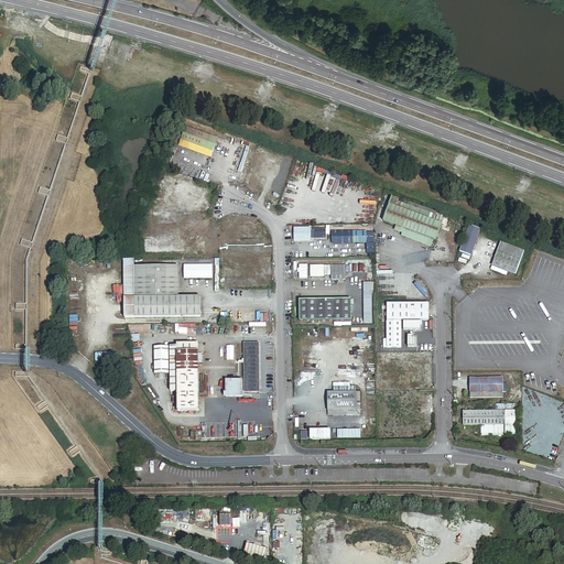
[(213,152),(180,140),(177,147),(210,158),(213,152)]
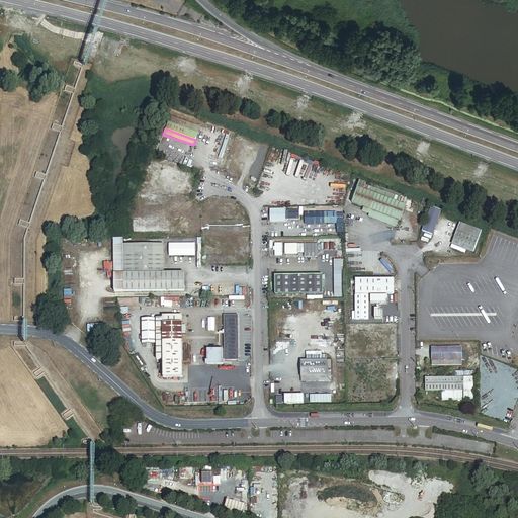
[(228,138),(211,133),(206,148),(223,153),(228,138)]
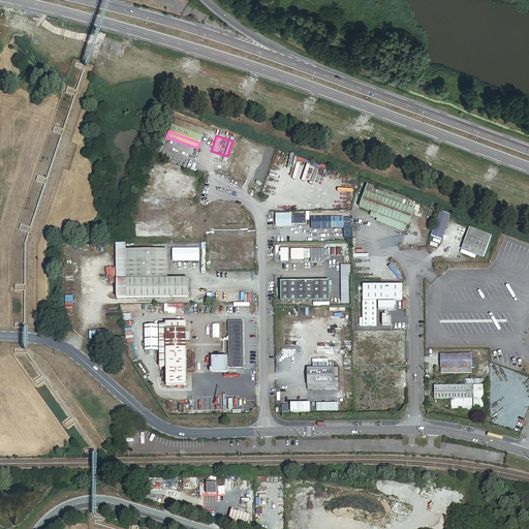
[(225,157),(215,153),(212,161),(222,165),(225,157)]
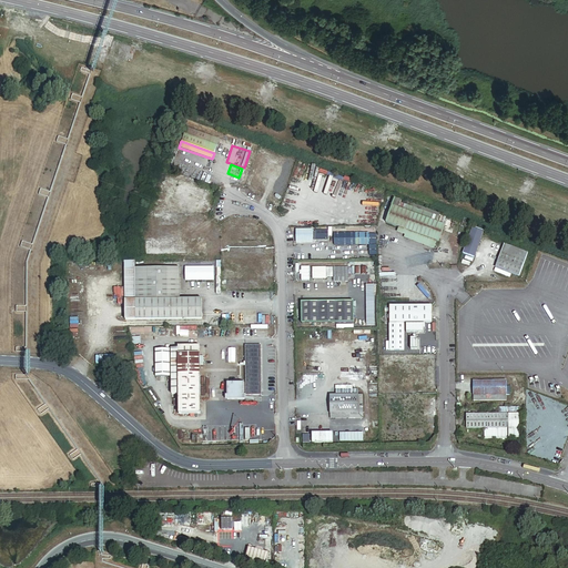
[(196,181),(182,175),(174,199),(189,203),(191,196),(200,200),(203,189),(195,186),(196,181)]
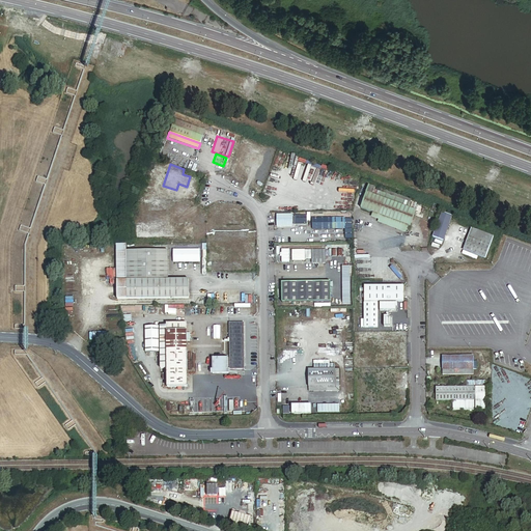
[(412,199),(374,186),(371,195),(365,192),(359,208),(372,213),(370,217),(379,220),(378,223),(404,232),(408,225),(409,226),(415,210),(409,207),(412,199)]
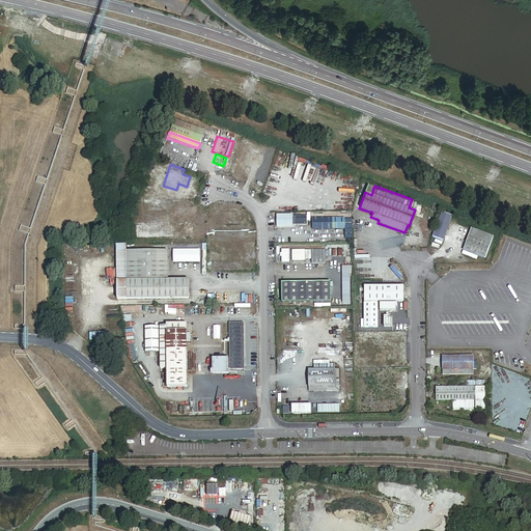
[(452,216),(441,212),(431,238),(443,241),(452,216)]
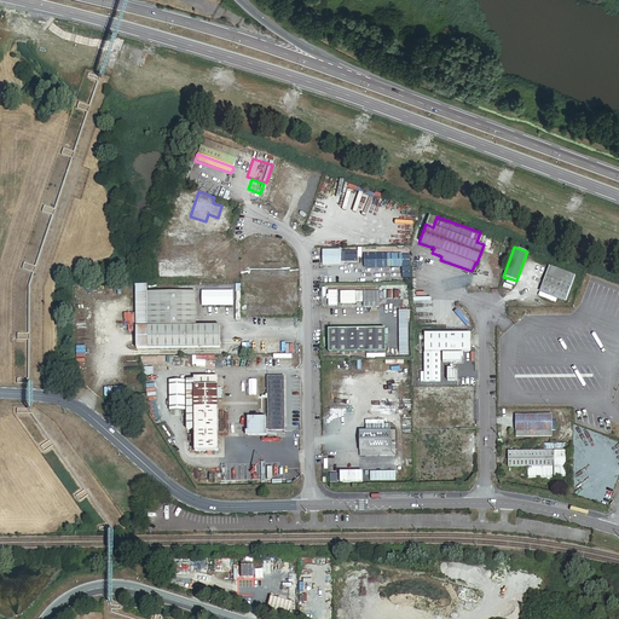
[(341,250),(322,250),(322,264),(341,264),(341,260),(354,260),(354,254),(341,254),(341,250)]
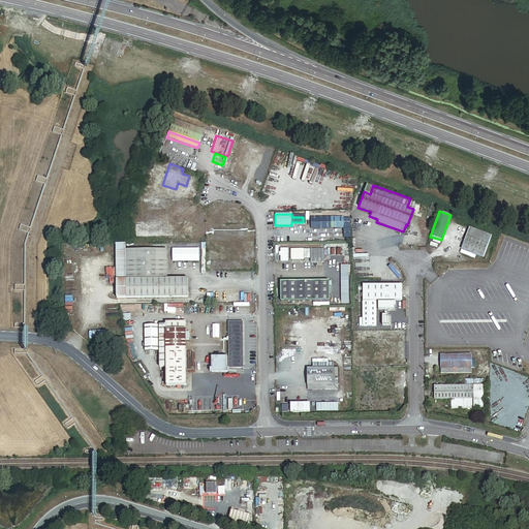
[(342,217),(310,217),(310,227),(342,228),(342,217)]
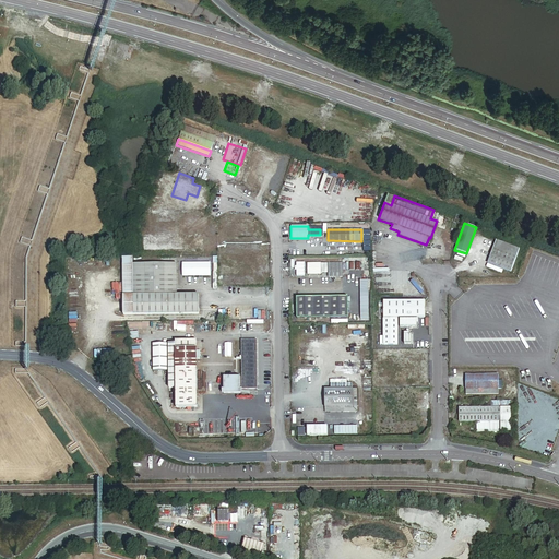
[(183,236),(142,237),(143,251),(183,250),(183,236)]
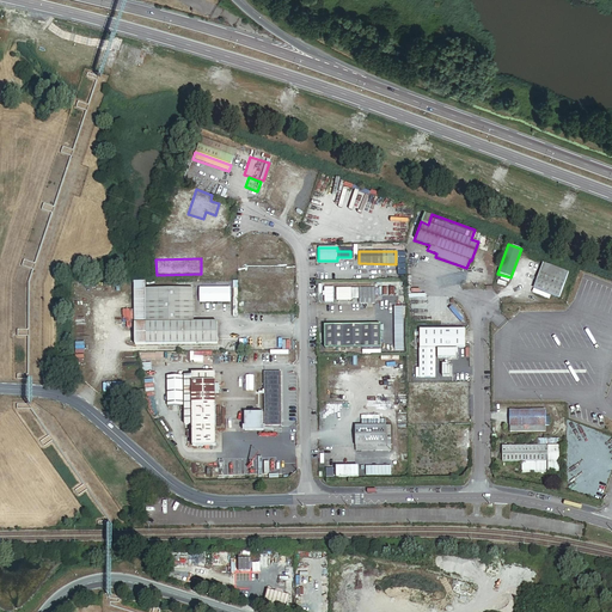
[(221,258),(203,258),(203,273),(221,271),(221,258)]
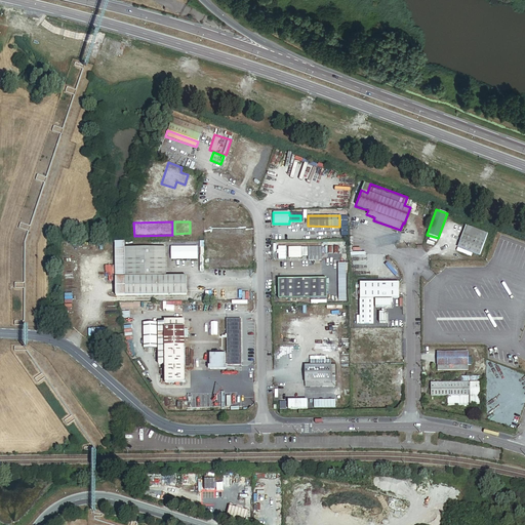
[(487,233),(466,225),(457,246),(480,254),(487,233)]
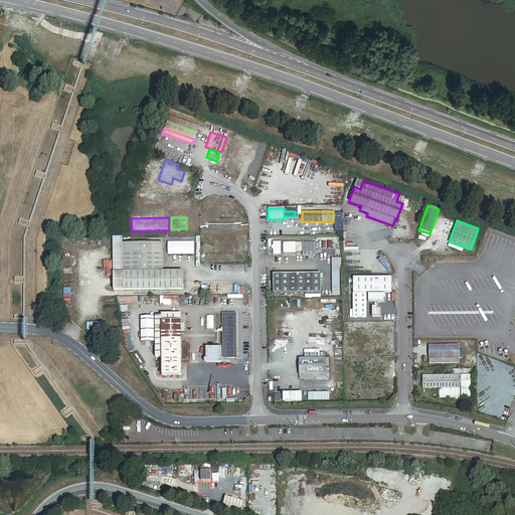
[(193,242),(167,243),(168,254),(193,253),(193,242)]
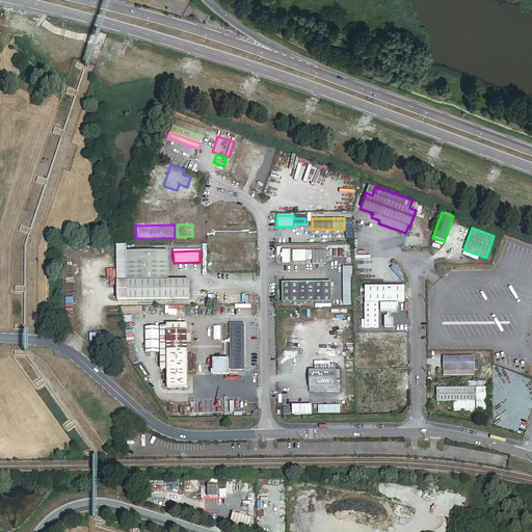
[(304,250),(292,250),(292,261),(304,261),(304,250)]
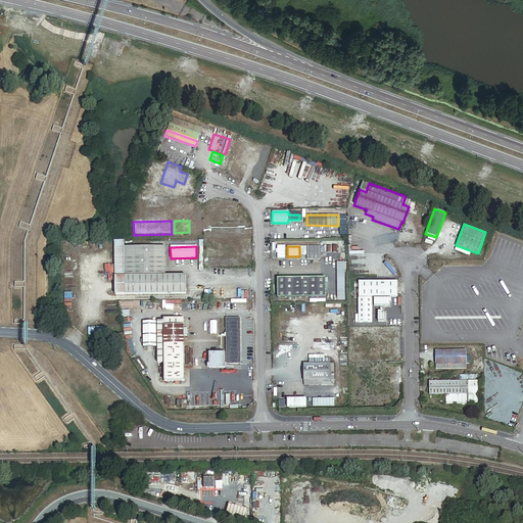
[(319,246),(306,246),(306,258),(319,258),(319,246)]
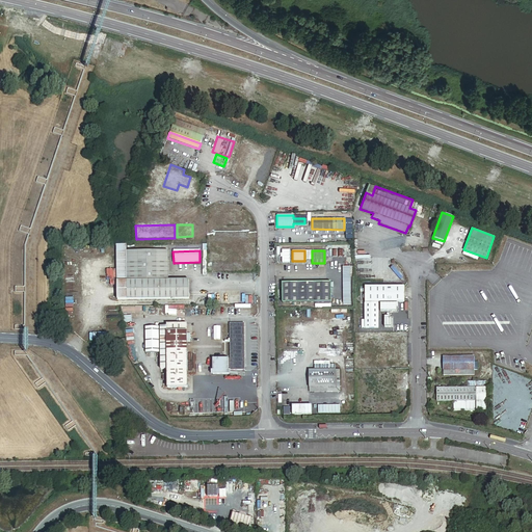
[(127,253),(117,253),(118,300),(189,299),(189,282),(167,282),(167,251),(127,251),(127,253)]
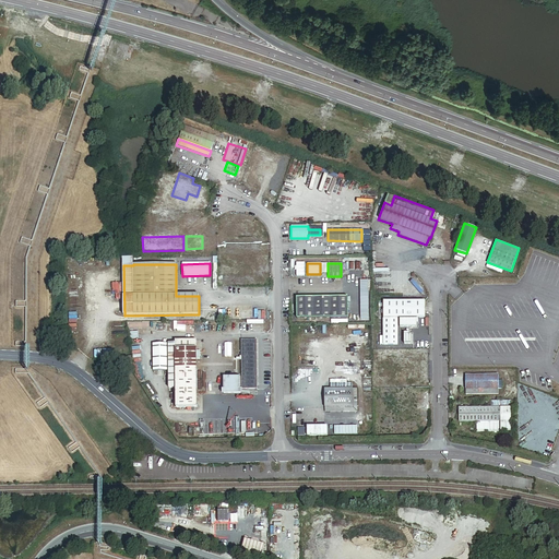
[(347,297),(296,298),(296,319),(347,319),(347,297)]
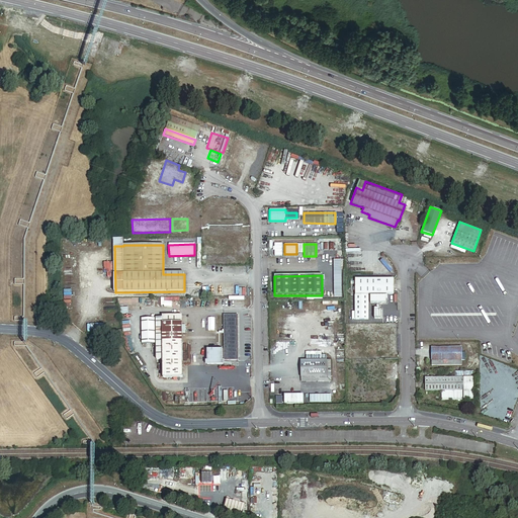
[(394,278),(356,277),(355,318),(368,318),(368,292),(370,292),(370,301),(383,301),(383,292),(394,293),(394,278)]
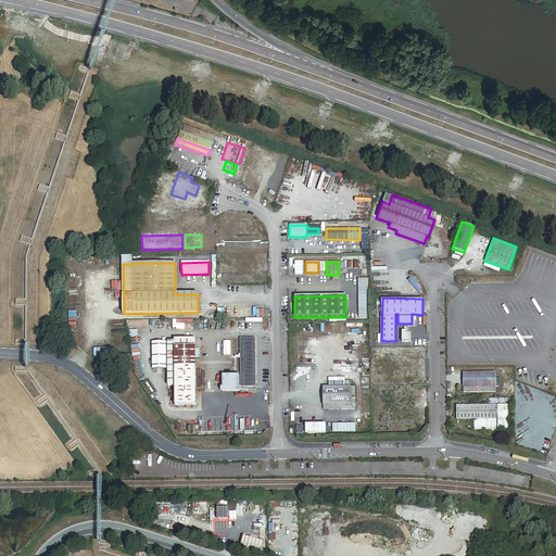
[(194,403),(194,337),(173,337),(173,339),(167,339),(167,341),(167,368),(167,383),(173,383),(173,403),(194,403)]
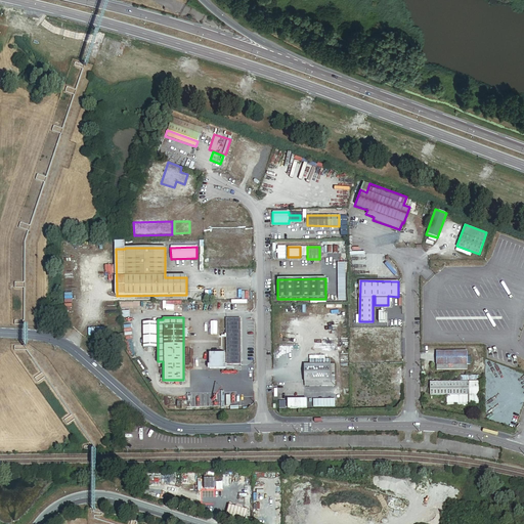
[(241,363),(239,318),(226,318),(227,363),(241,363)]
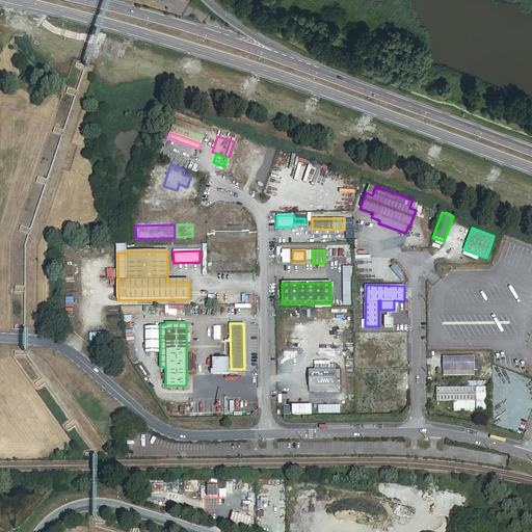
[(160,352),(160,326),(144,326),(145,351),(160,352)]
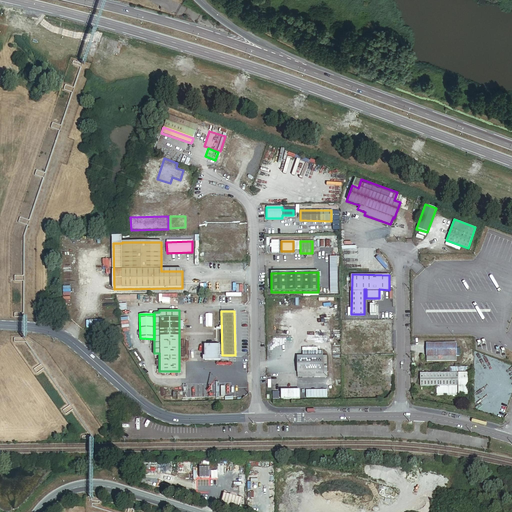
[(456,340),(426,341),(426,361),(456,360),(456,356),(456,348),(456,340)]
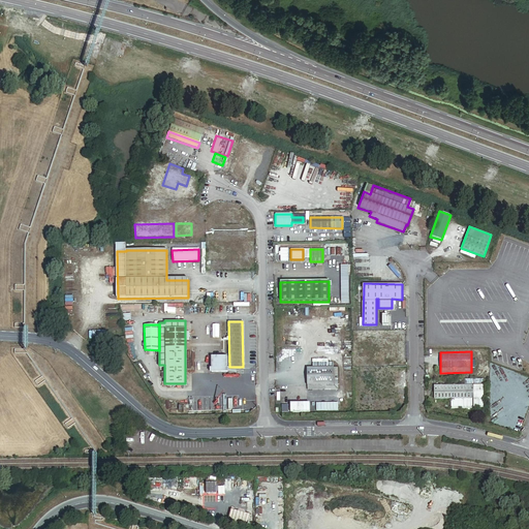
[(338,367),(307,368),(308,390),(338,389),(338,367)]
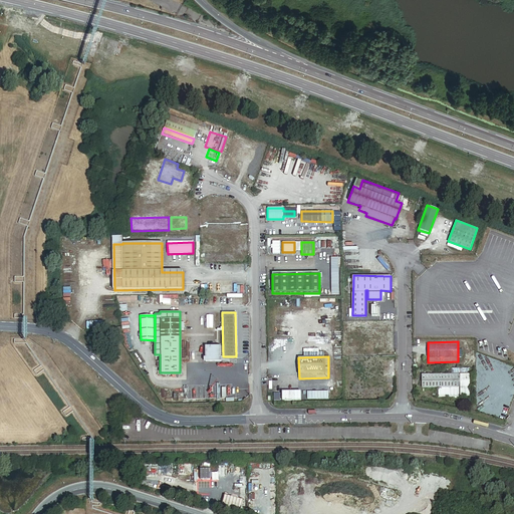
[(469,373),(422,374),(423,389),(438,388),(438,397),(469,397),(469,373)]
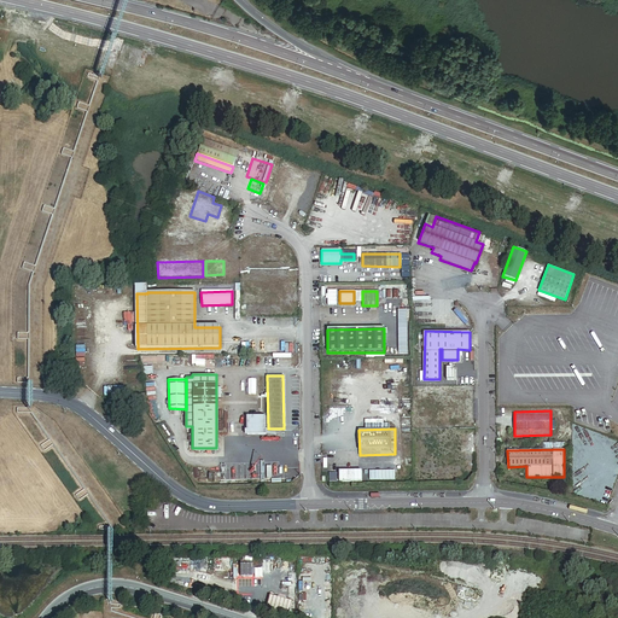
[(254,563),(243,564),(243,576),(254,575),(254,563)]
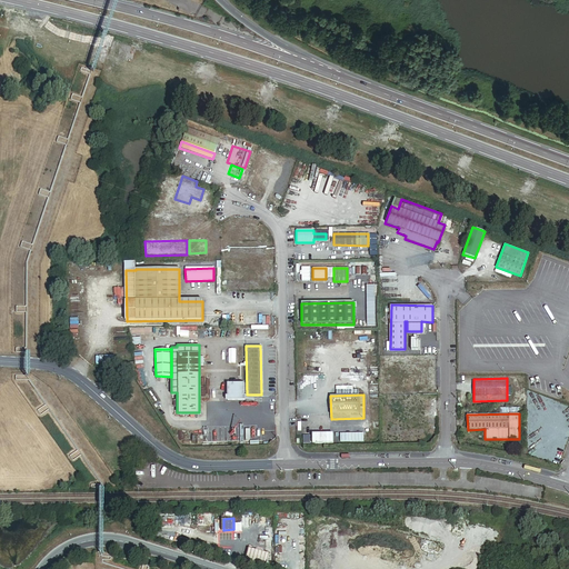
[(270,553),(250,547),(246,559),(266,566),(270,553)]
